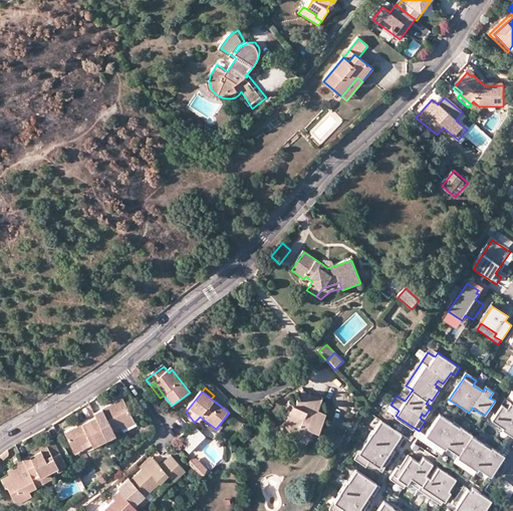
[(295,439),(300,427),(317,433),(325,414),(318,411),(313,409),(311,414),(304,411),(309,396),(303,393),(296,408),(293,413),(290,412),(287,421),(292,423),(286,435),(295,439)]
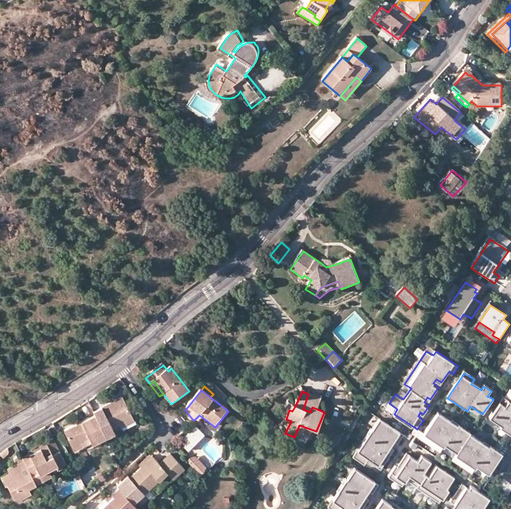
[(303,409),(310,412),(312,407),(317,409),(321,400),(308,394),(303,409)]
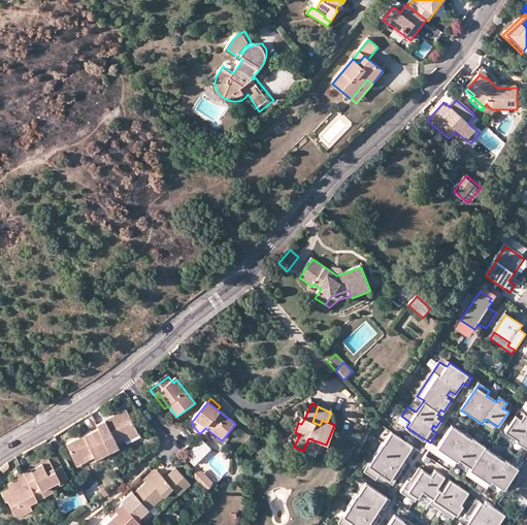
[(442,418),(447,412),(445,411),(443,412),(440,409),(437,415),(442,418)]
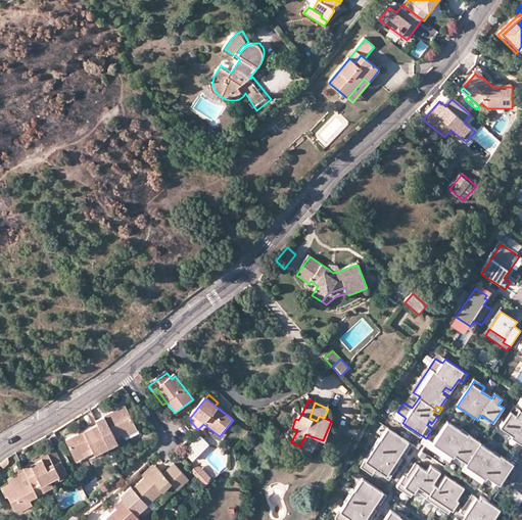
[(521,411),(514,407),(500,428),(512,436),(511,437),(521,443),(521,411)]
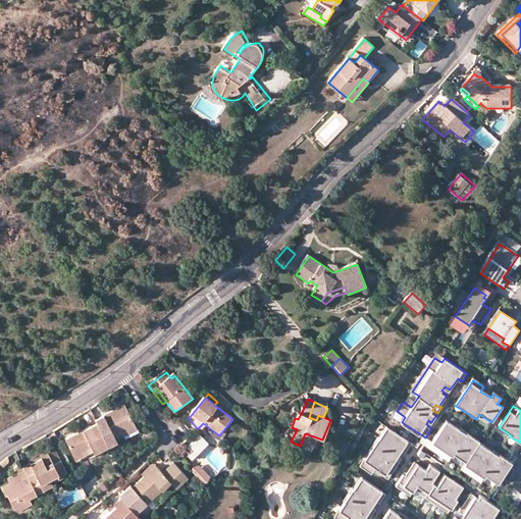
[(135,427),(125,408),(98,422),(111,448),(118,444),(115,437),(122,433),(135,427)]
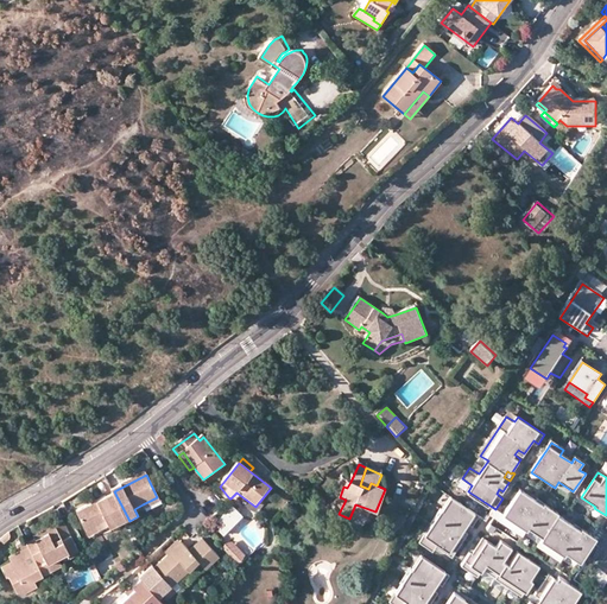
[(351,482),(341,477),(339,484),(343,487),(347,488),(351,482)]
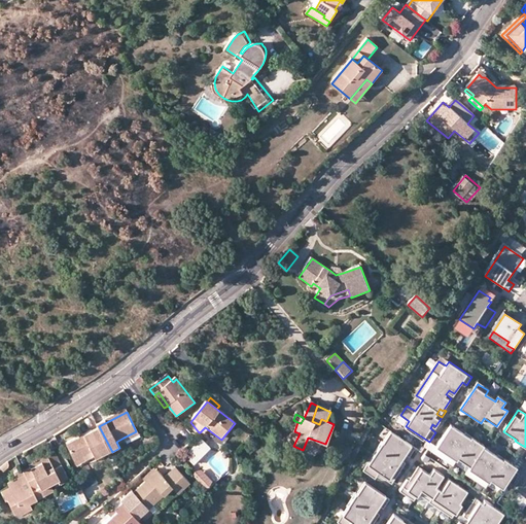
[(450,426),(435,448),(456,462),(458,459),(469,467),(468,470),(488,484),(490,482),(502,490),(517,469),(504,461),(503,462),(490,453),(490,451),(465,434),(464,435),(450,426)]
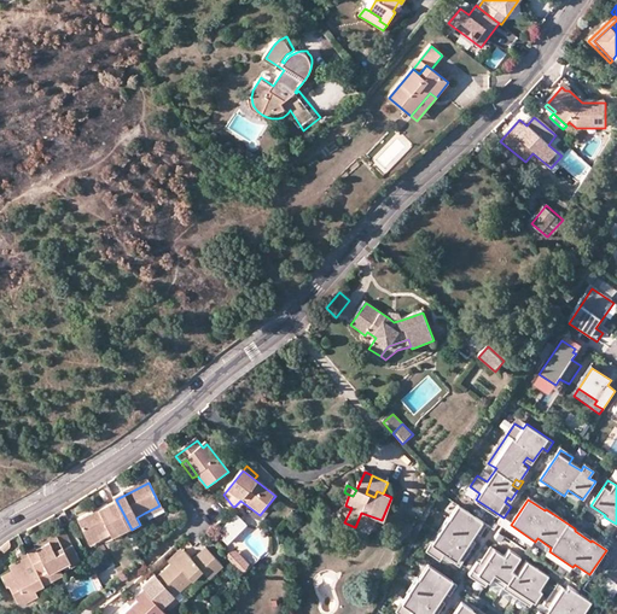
[(79,522),(92,549),(129,530),(116,503),(79,522)]
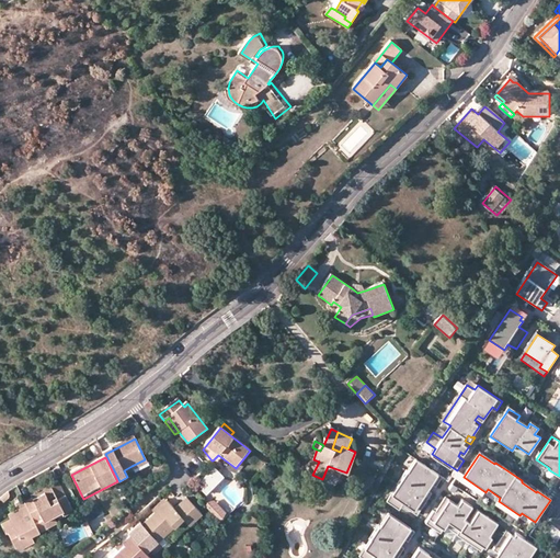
[(147,465),(145,459),(132,466),(135,471),(147,465)]
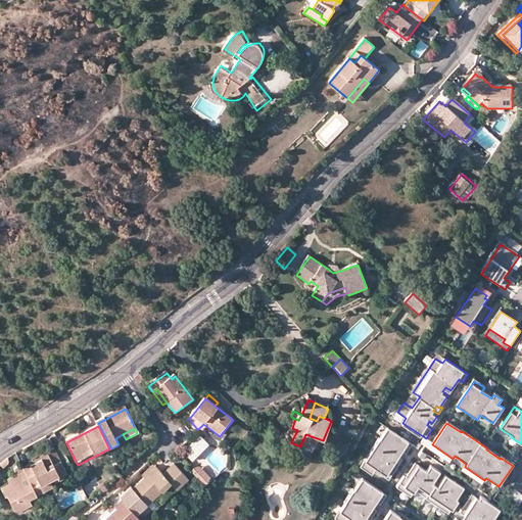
[(217,442),(221,437),(207,428),(203,432),(217,442)]
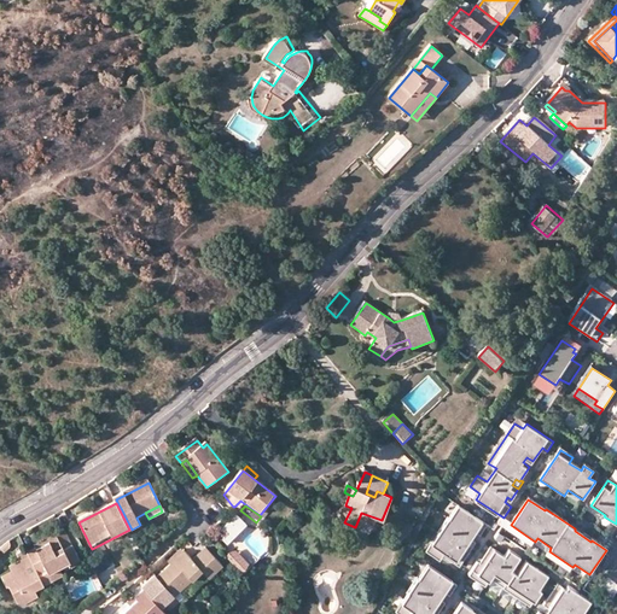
[(351,508),(345,506),(339,520),(344,522),(351,508)]
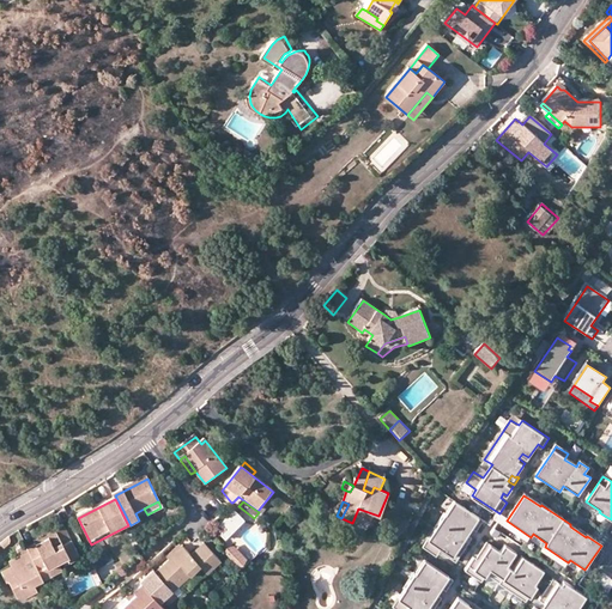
[(477,534),(484,523),(455,504),(424,548),(438,558),(442,553),(456,565),(473,541),(465,535),(468,528),(477,534)]
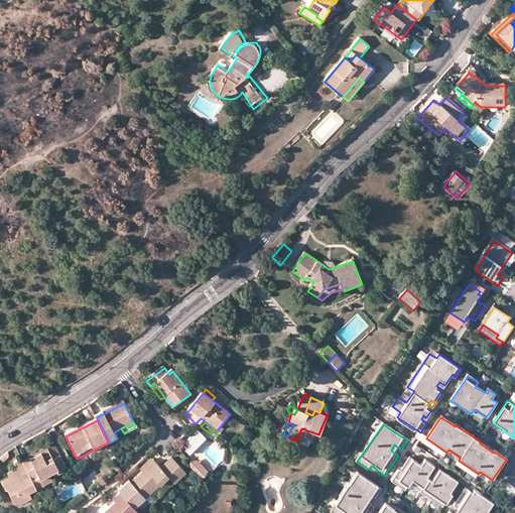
[(301,428),(296,440),(308,445),(312,437),(320,440),(323,436),(318,434),(301,428)]
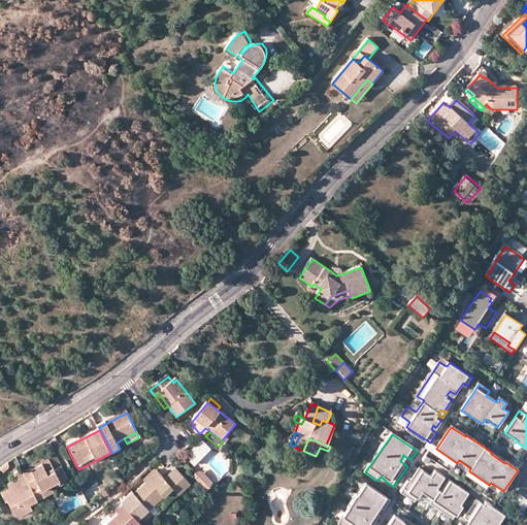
[(187,458),(195,466),(210,452),(202,443),(187,458)]
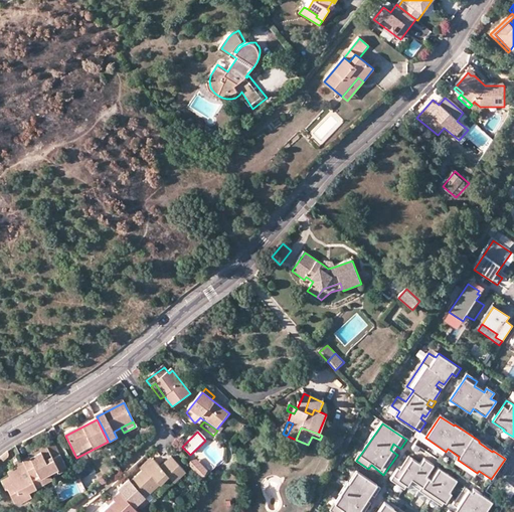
[(433,450),(436,445),(425,438),(422,443),(433,450)]
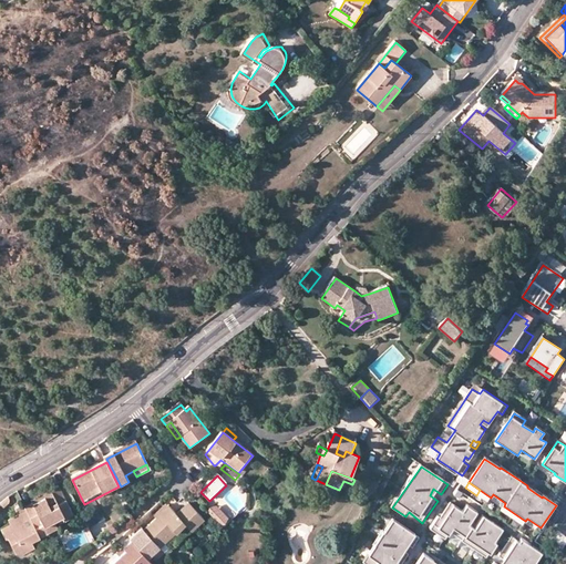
[(43,496),(45,500),(33,506),(26,510),(29,515),(37,531),(54,522),(63,518),(67,523),(74,520),(59,489),(43,496)]
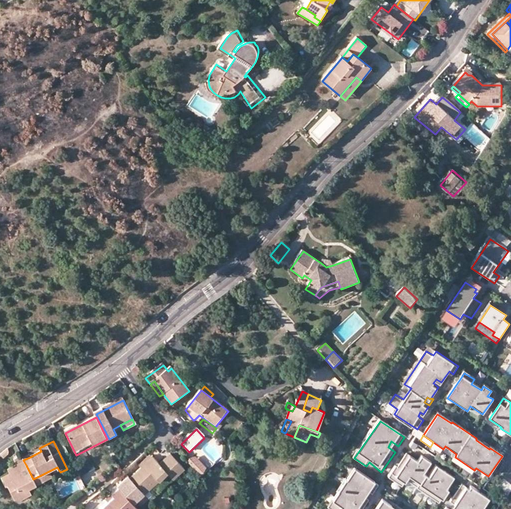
[(28,453),(30,457),(41,451),(39,448),(28,453)]
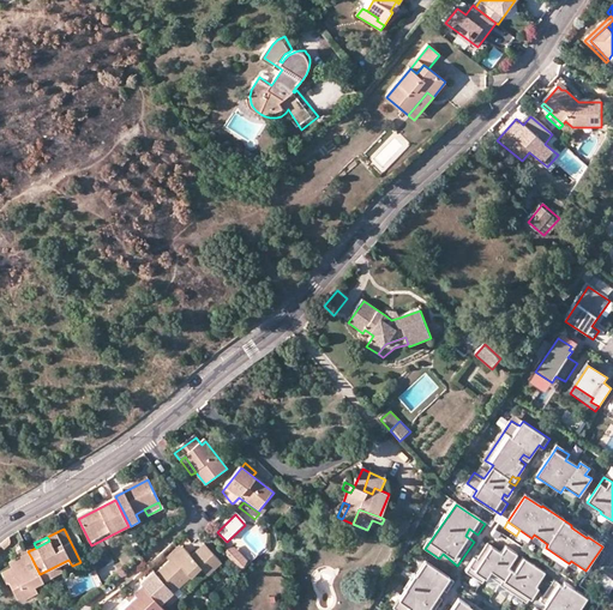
[(90,553),(96,566),(110,559),(103,545),(90,553)]
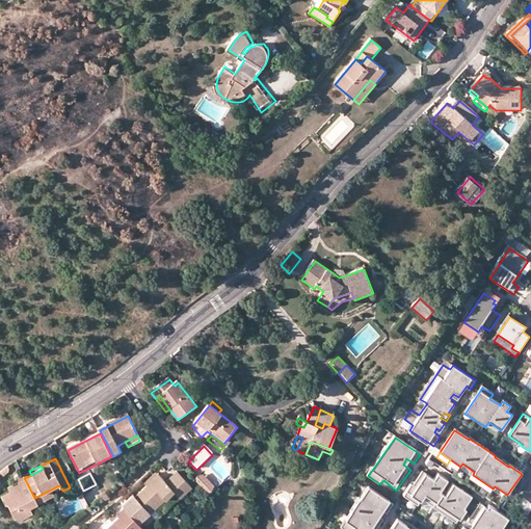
[(159,477),(157,474),(144,485),(148,488),(159,477)]
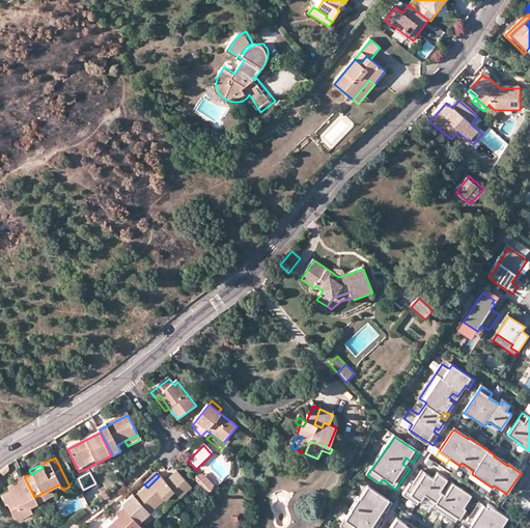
[(413,488),(411,485),(403,497),(417,507),(421,500),(455,525),(465,510),(464,509),(471,498),(453,485),(445,497),(440,493),(447,481),(438,475),(435,481),(422,473),(413,488)]
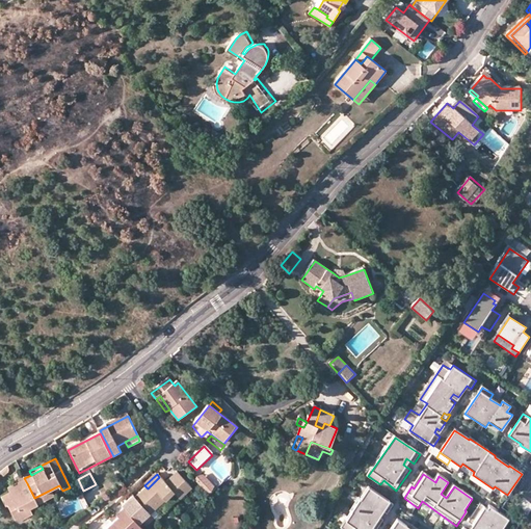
[(166,484),(159,477),(136,499),(134,497),(123,507),(123,508),(138,525),(174,493),(180,499),(191,488),(178,475),(166,484)]
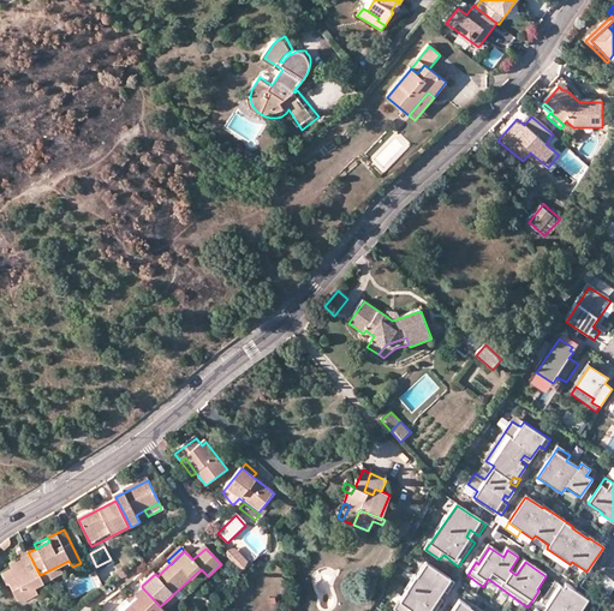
[(24,601),(37,595),(34,588),(43,583),(40,575),(31,558),(28,552),(27,550),(16,556),(18,562),(10,565),(12,569),(1,575),(6,585),(9,583),(17,599),(24,601)]
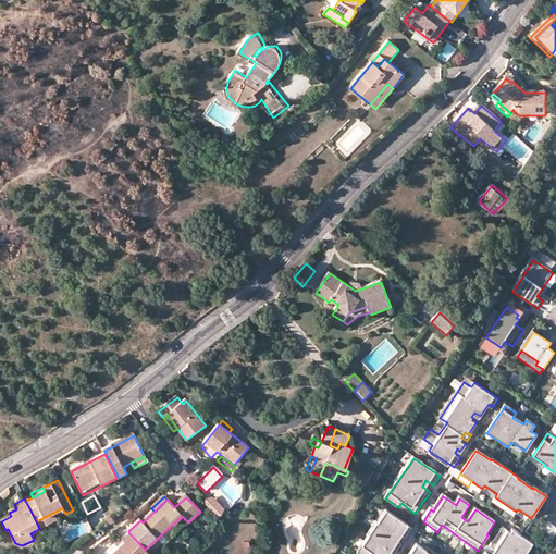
[(219,506),(213,500),(207,506),(213,512),(219,506)]
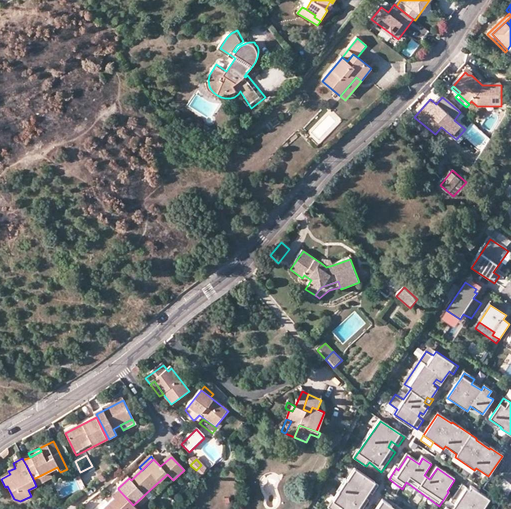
[(205,469),(201,465),(196,470),(199,474),(205,469)]
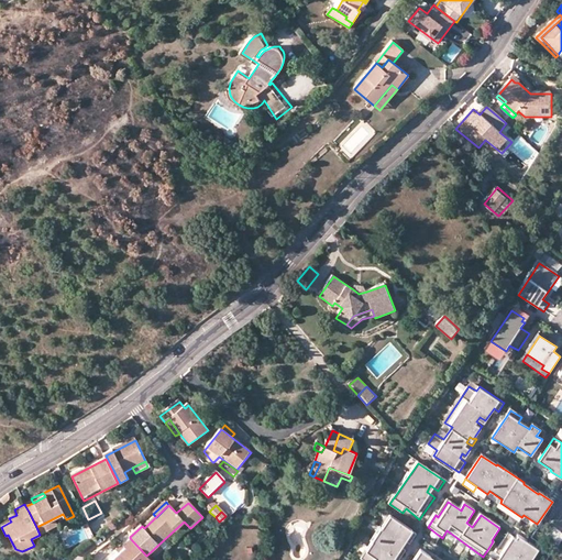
[(408,548),(416,537),(388,517),(378,531),(377,531),(366,549),(367,549),(361,559),(400,559),(405,553),(399,549),(403,544),(408,548)]
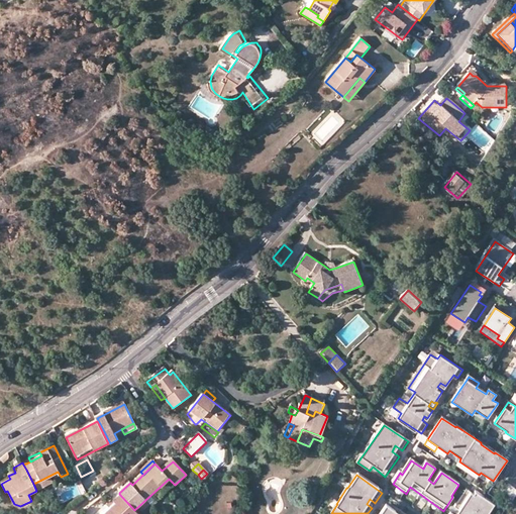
[(53,483),(49,476),(33,484),(36,491),(53,483)]
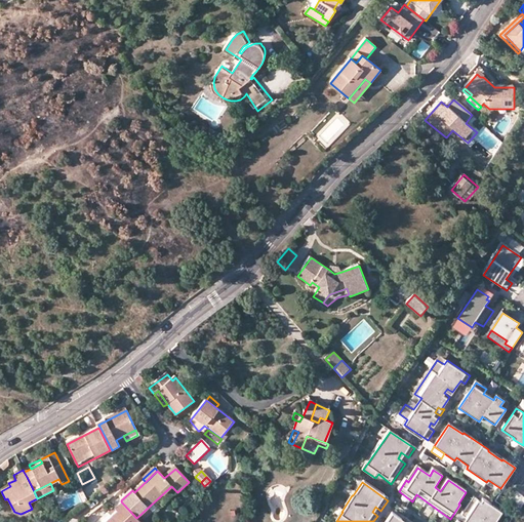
[(521,510),(523,505),(523,496),(516,492),(509,503),(521,510)]
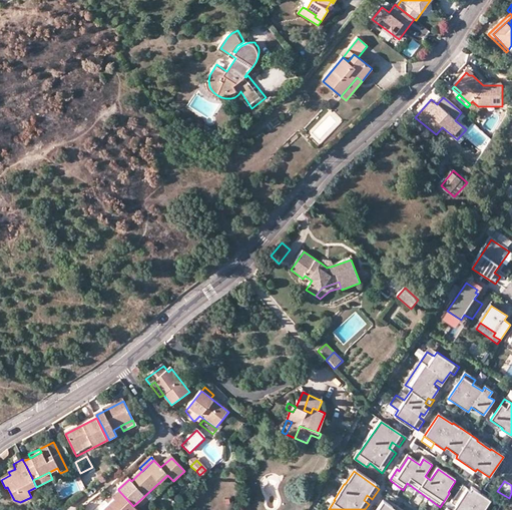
[(485,509),(490,503),(471,490),(469,493),(463,488),(450,506),(454,509),(485,509)]
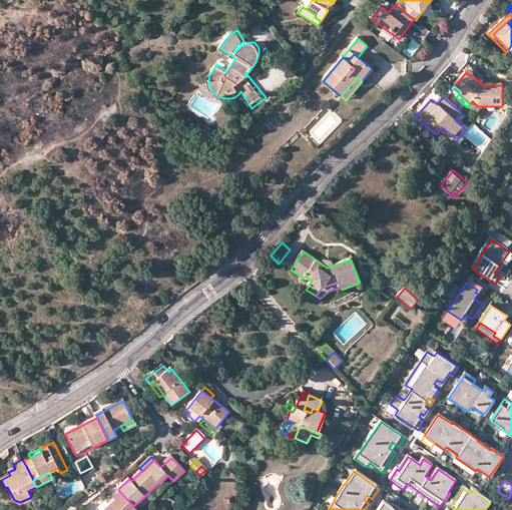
[(114,500),(108,505),(103,509),(136,509),(133,506),(118,490),(112,497),(114,500)]
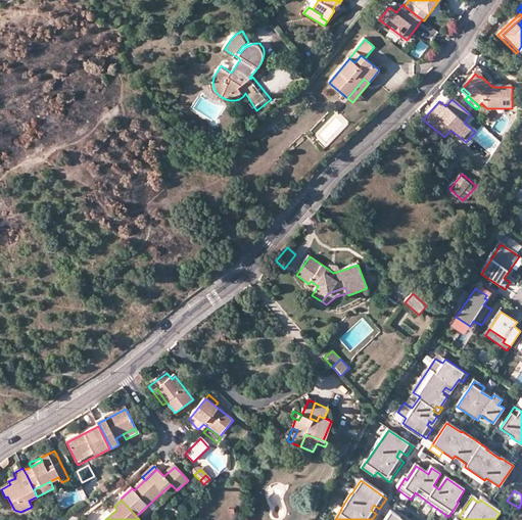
[(108,513),(110,515),(116,510),(114,507),(108,513)]
